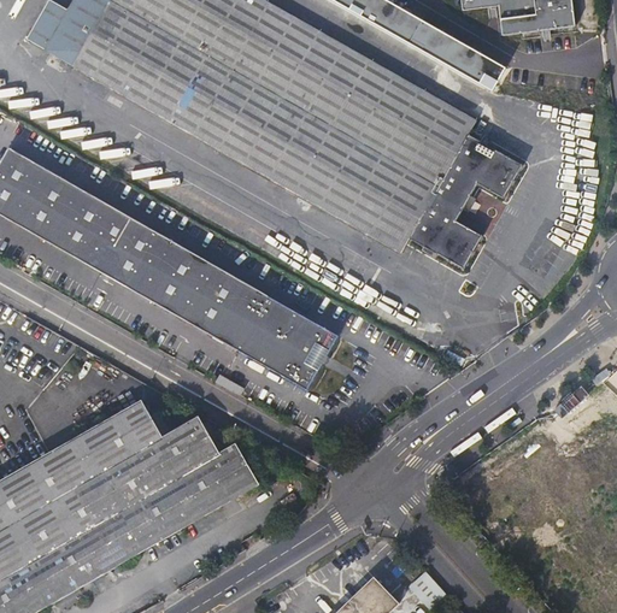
[(74,64),(109,0),(69,0),(65,7),(52,0),(48,0),(28,37),(74,64)]
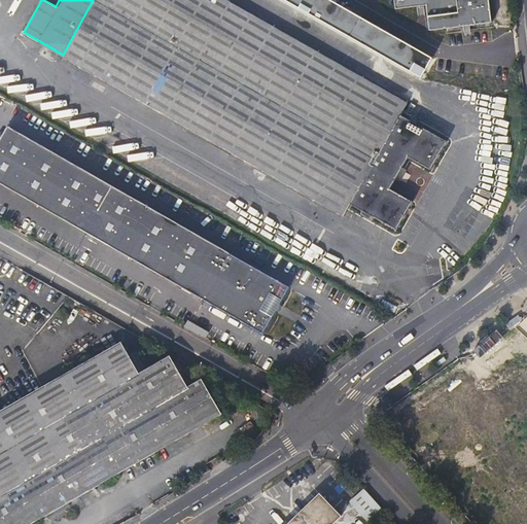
[(351,202),(401,113),(408,102),(287,33),(227,0),(93,0),(63,55),(344,214),(351,202)]
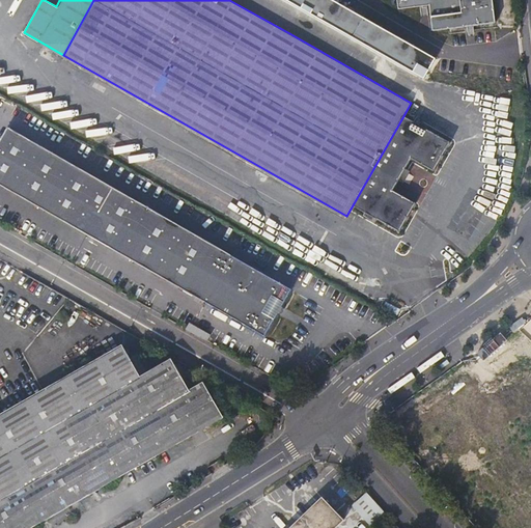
[(438,48),(340,0),(284,0),(426,71),(438,48)]
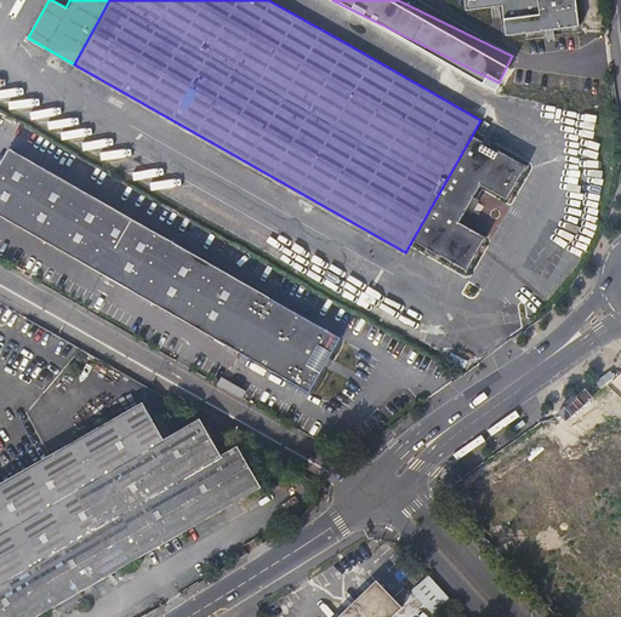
[(502,4),(506,34),(580,23),(576,0),(466,0),(467,9),(502,4)]
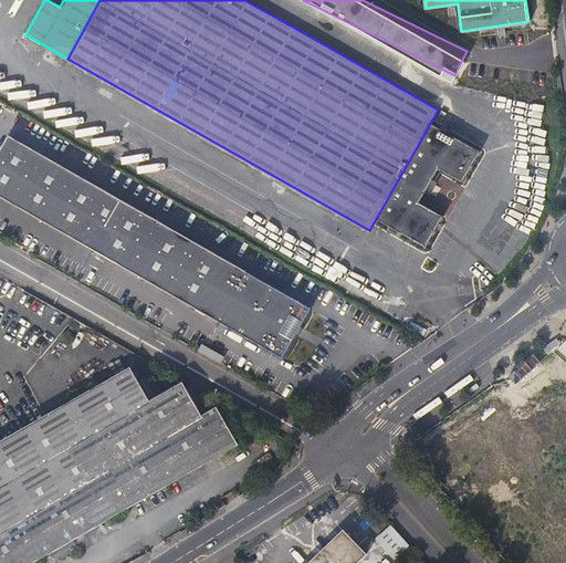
[(431,122),(377,217),(427,246),(444,216),(420,201),(440,167),(463,180),(481,150),(431,122)]
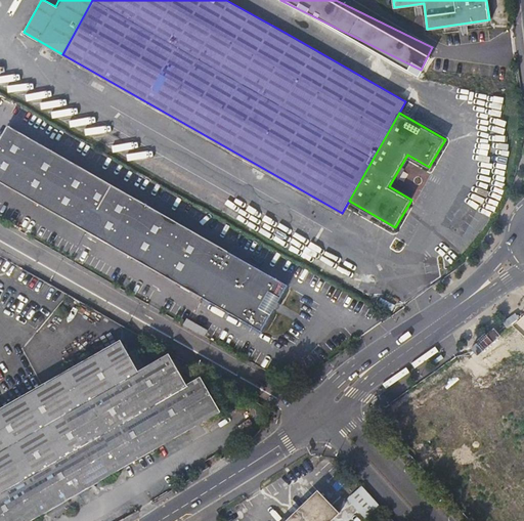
[(261,331),(287,285),(118,188),(6,125),(0,135),(0,180),(64,218),(98,210),(105,242),(261,331)]
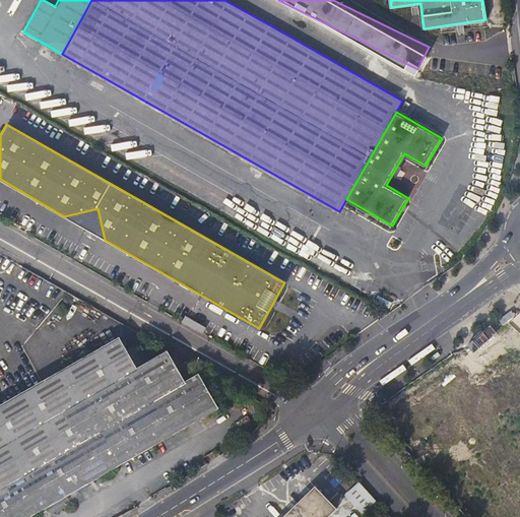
[(188,313),(184,319),(204,330),(208,324),(188,313)]
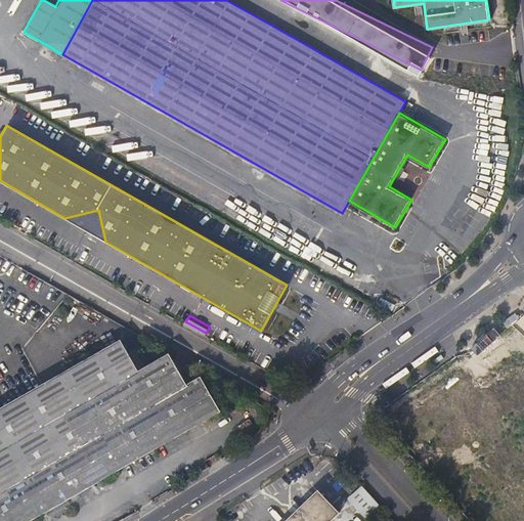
[(123,336),(0,406),(0,520),(19,520),(219,405),(200,373),(182,383),(165,354),(142,367),(123,336)]
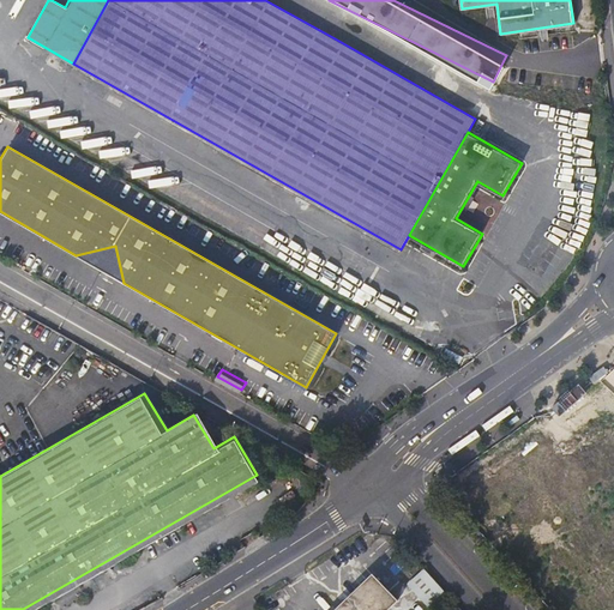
[(447,590),(425,565),(410,580),(432,604),(447,590)]
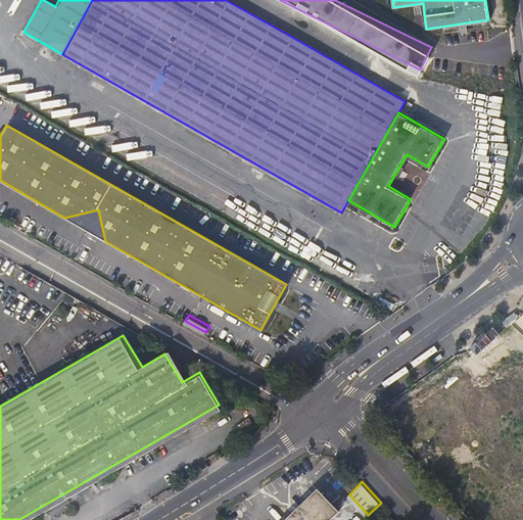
[(318,487),(283,519),(328,519),(340,510),(318,487)]
